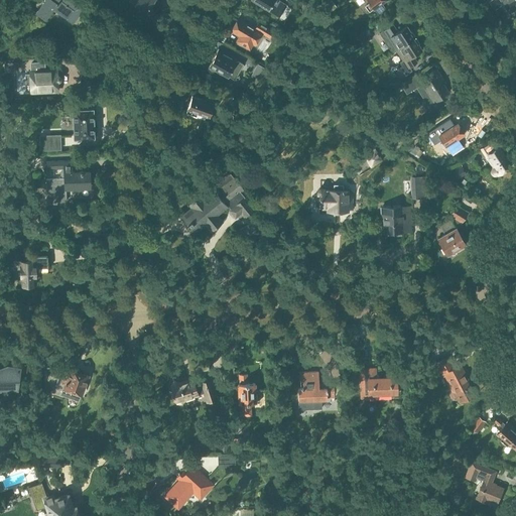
[(45,21),(53,10),(73,24),(84,9),(71,0),(44,0),(35,13),(45,21)]
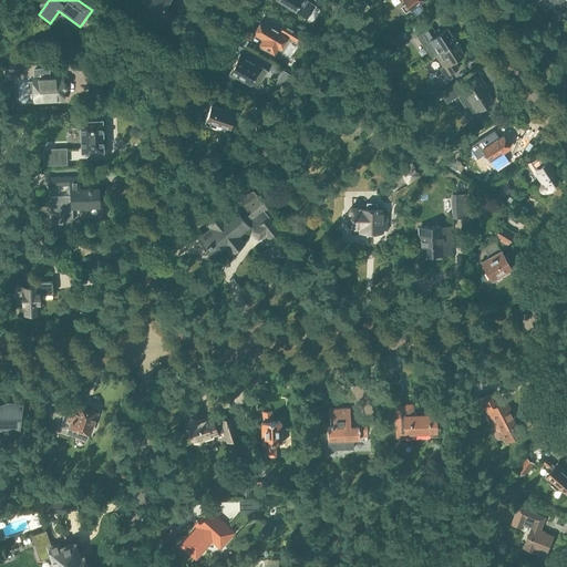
[(141,0),(154,8),(152,11),(165,19),(171,11),(165,8),(169,0),(141,0)]
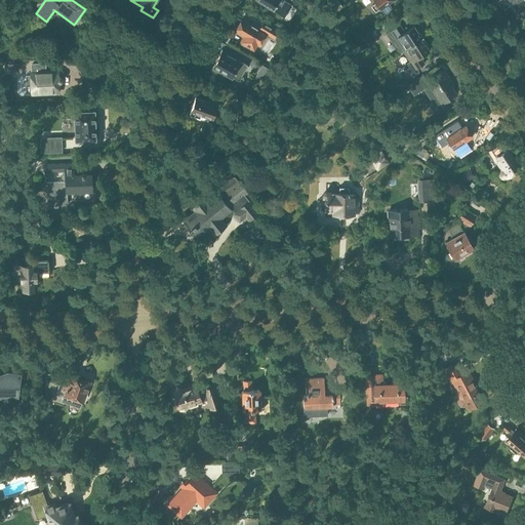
[(259,0),(273,8),(274,9),(273,10),(279,14),(284,17),(292,4),(285,0),(259,0)]
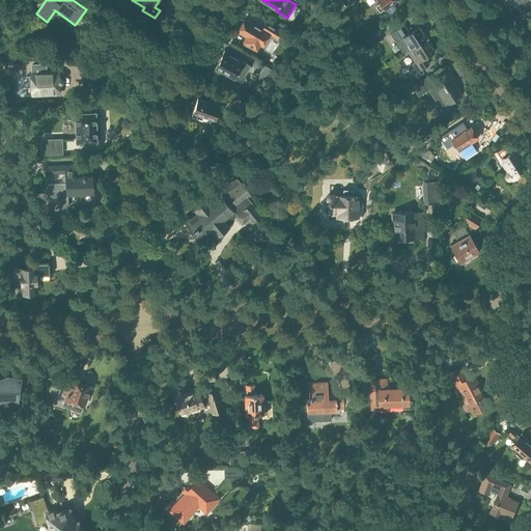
[(378,0),(380,2),(375,5),(380,12),(385,8),(388,14),(390,15),(393,15),(396,11),(396,9),(396,7),(392,1),(394,0),(378,0)]
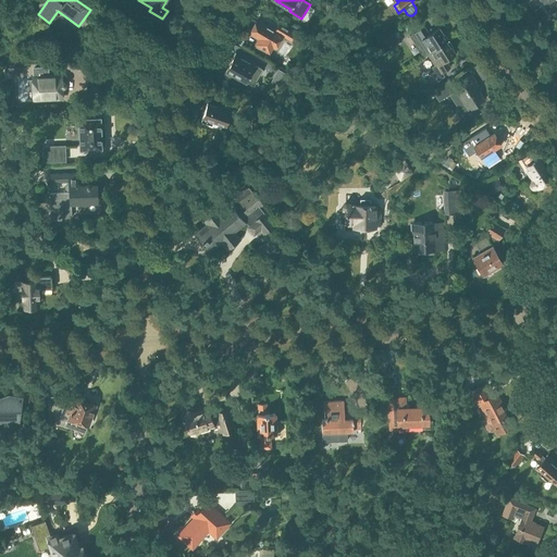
[(556,0),(539,0),(549,15),(556,10),(556,0)]
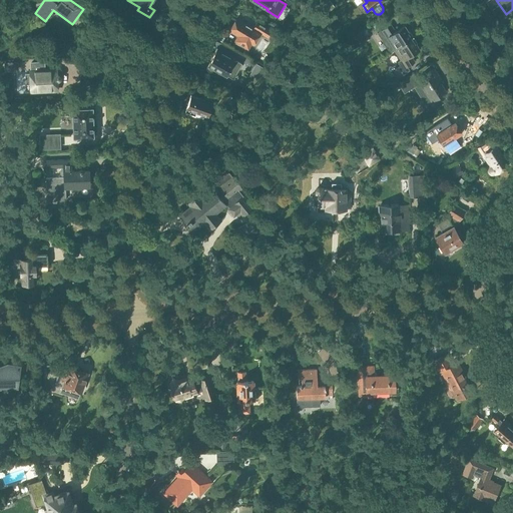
[(230,26),(229,29),(236,34),(236,33),(239,35),(236,40),(248,48),(251,42),(253,43),(260,33),(261,34),(266,26),(258,21),(253,27),(237,17),(231,27),(230,26)]
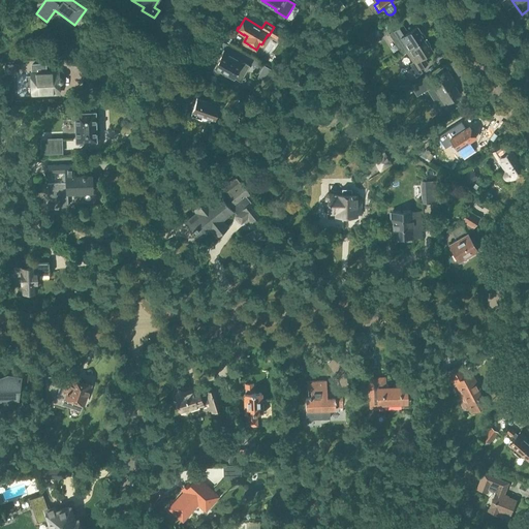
[(403,25),(389,34),(402,54),(406,52),(427,38),(423,31),(421,32),(416,26),(407,32),(403,25)]
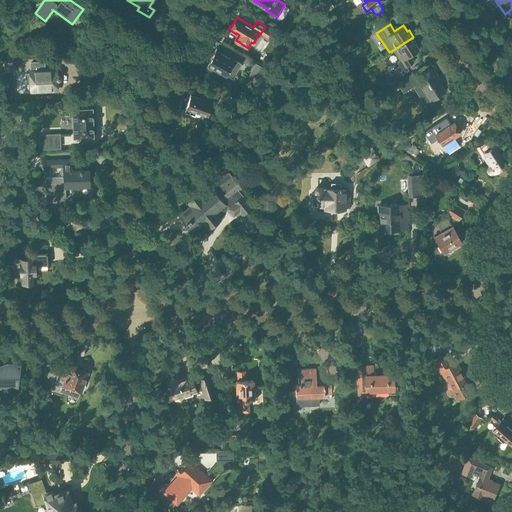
[(265,26),(260,34),(275,43),(280,35),(265,26)]
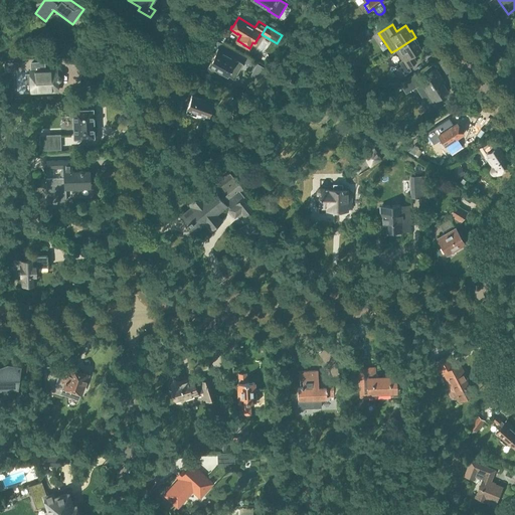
[(415,37),(395,50),(402,60),(397,63),(404,74),(410,70),(408,67),(416,62),(412,55),(421,49),(417,43),(419,43),(415,37)]
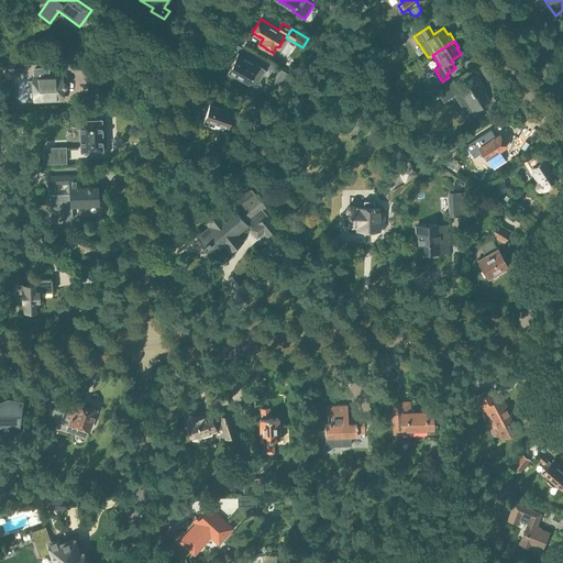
[(234,76),(249,84),(250,83),(256,87),(265,69),(258,66),(238,54),(228,73),(228,74),(228,76),(228,77),(229,78),(230,78),(231,78),(232,78),(233,78),(233,77),(234,76)]
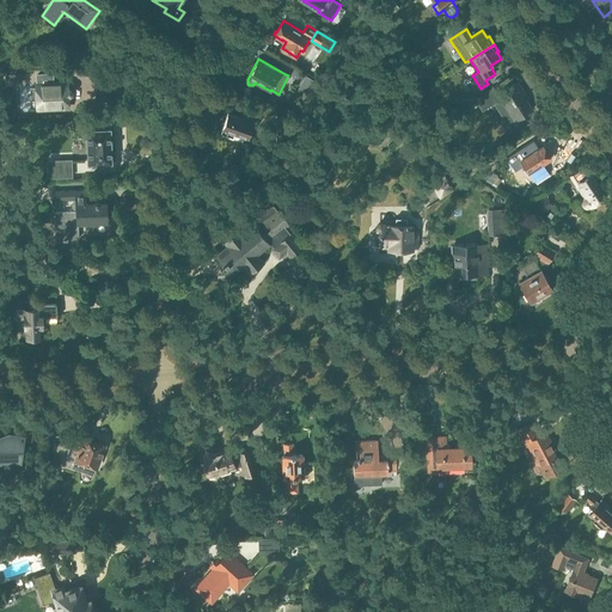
[(37,110),(71,108),(69,96),(71,95),(73,93),(74,91),(74,89),(72,86),(69,86),(69,80),(55,81),(54,72),(37,73),(37,86),(31,86),(32,108),(37,108),(37,110)]
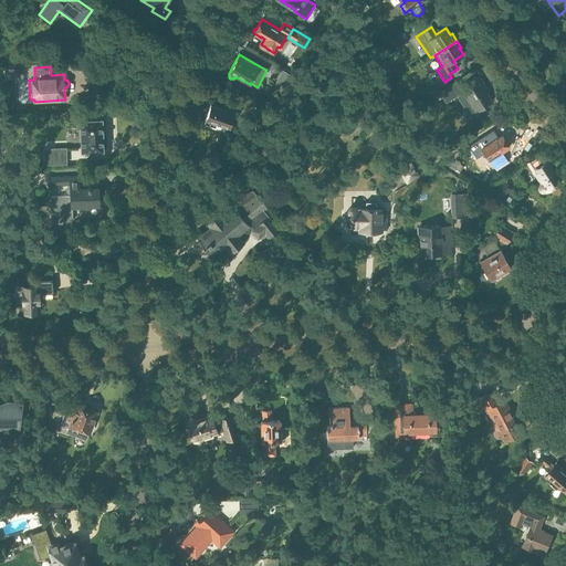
[(276,82),(294,92),(301,80),(283,70),(276,82)]
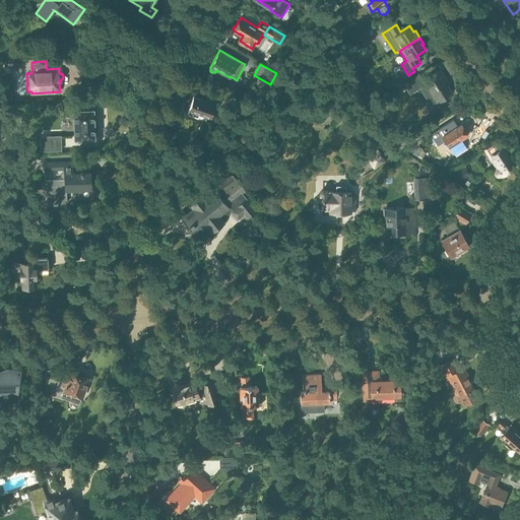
[(420,74),(404,84),(404,85),(410,94),(419,88),(432,107),(438,103),(452,93),(447,84),(449,83),(440,70),(425,80),(420,74)]
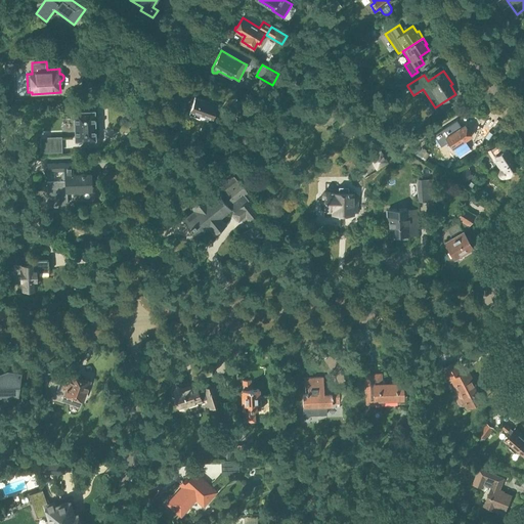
[(404,80),(390,89),(394,95),(407,86),(407,85),(404,80)]
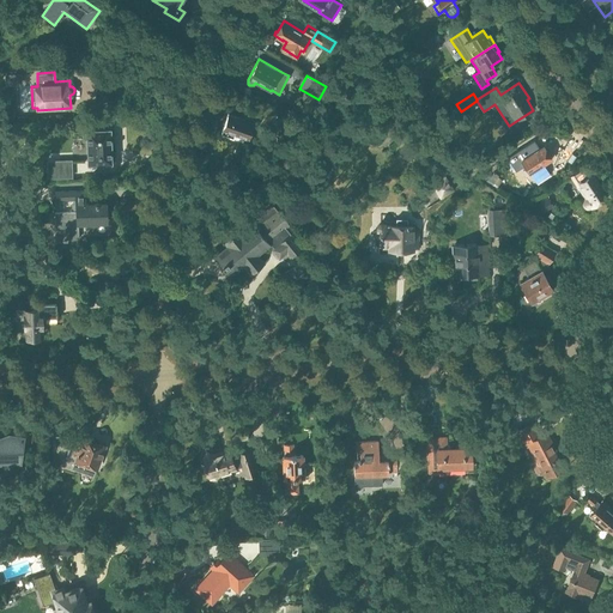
[(223,129),(222,134),(234,139),(236,134),(249,139),(255,121),(258,122),(259,121),(265,123),(266,119),(247,111),(244,119),(229,113),(225,121),(224,121),(223,125),(224,126),(223,129)]
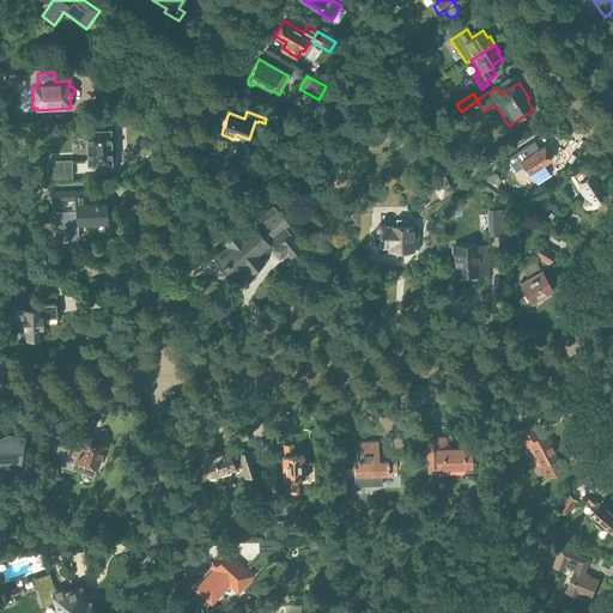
[(113,163),(111,129),(87,129),(89,164),(105,163),(113,163)]
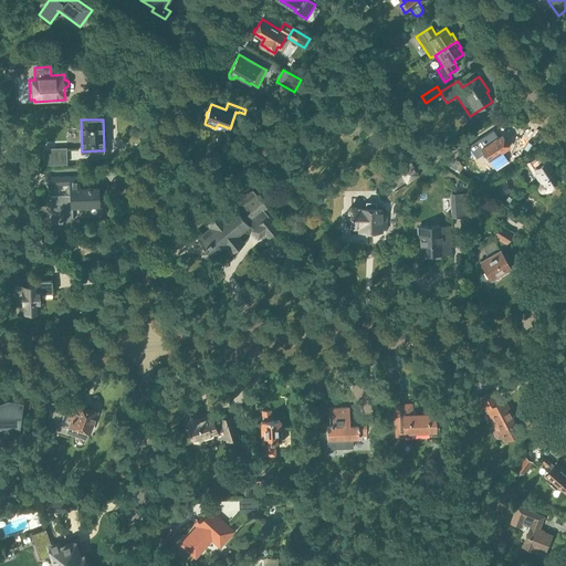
[(484,164),(489,160),(494,157),(502,168),(510,164),(502,152),(509,147),(501,136),(483,147),(479,142),(470,147),(474,154),(477,152),(484,164)]
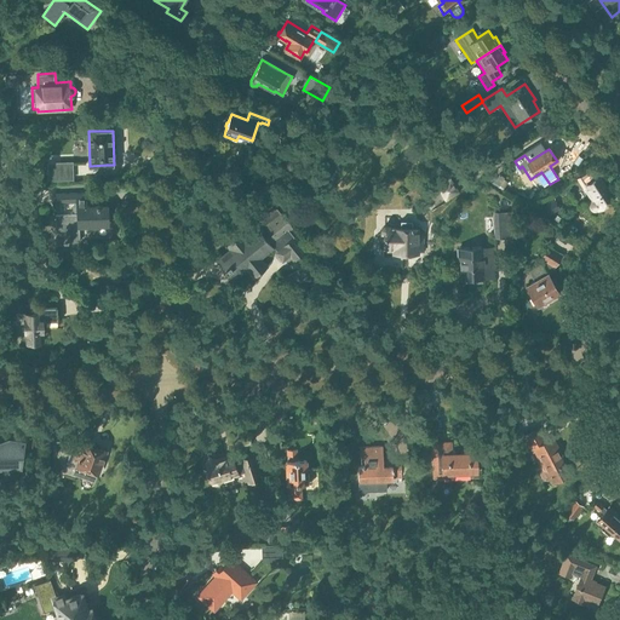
[(74,179),(73,162),(49,164),(50,181),(74,179)]
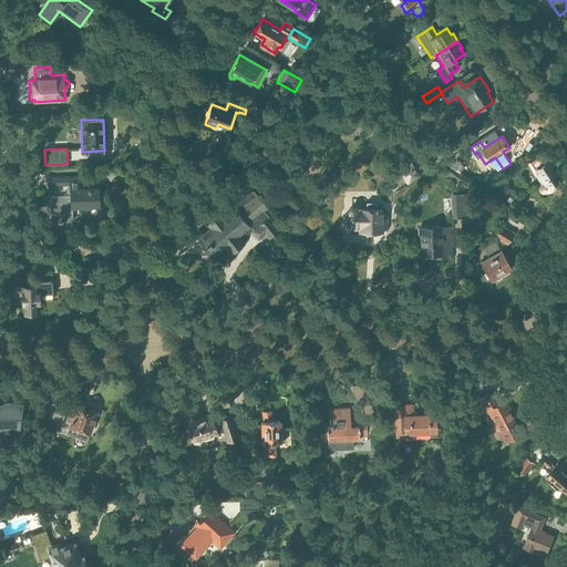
[(543,164),(535,169),(539,177),(538,178),(538,181),(542,185),(540,186),(540,188),(540,189),(542,192),(544,193),(546,192),(562,182),(543,154),(538,156),(543,164)]
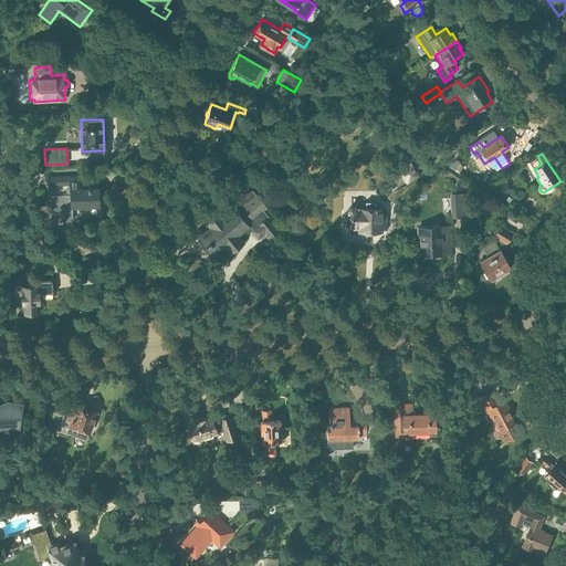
[(464,166),(454,159),(449,168),(454,173),(457,169),(460,173),(464,166)]
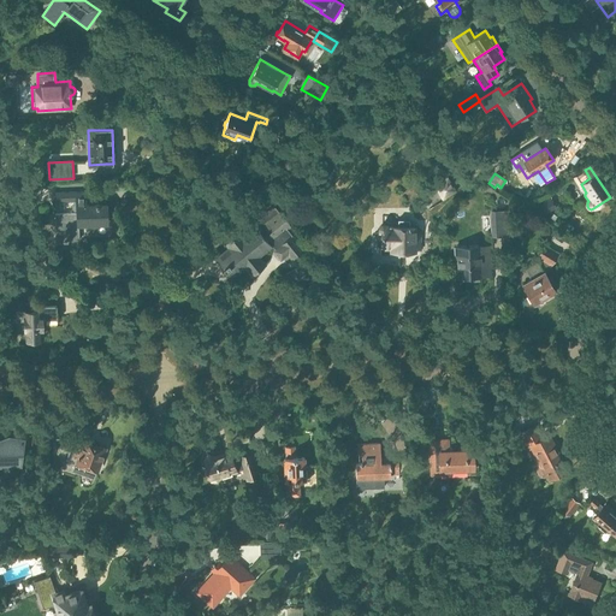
[(457,190),(448,177),(433,187),(443,201),(457,190)]
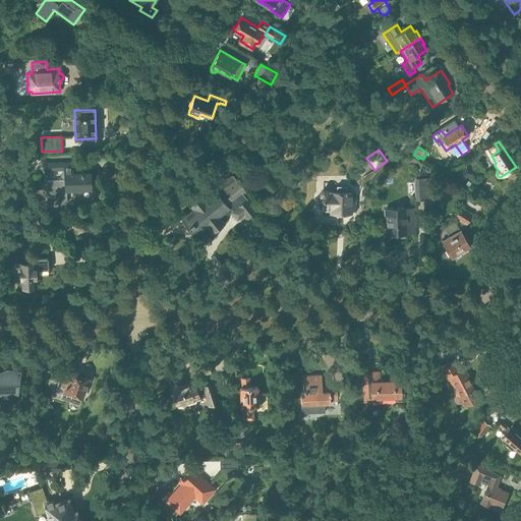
[(64,178),(64,180),(47,181),(48,204),(67,203),(66,190),(91,189),(91,173),(72,174),(71,162),(46,163),(46,171),(62,171),(61,172),(61,177),(63,178),(64,178)]
